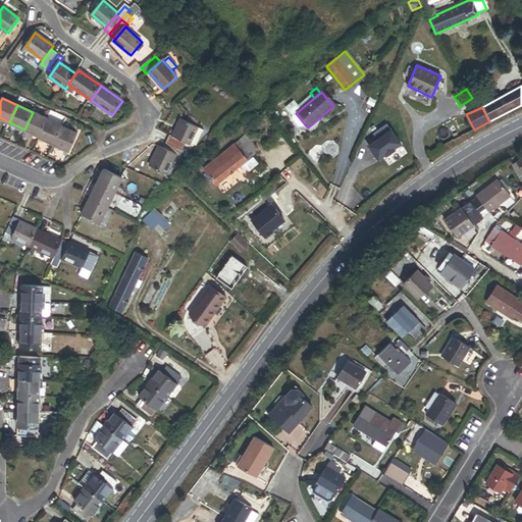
[(33,112),(24,129),(40,137),(48,120),(48,119),(33,112)]
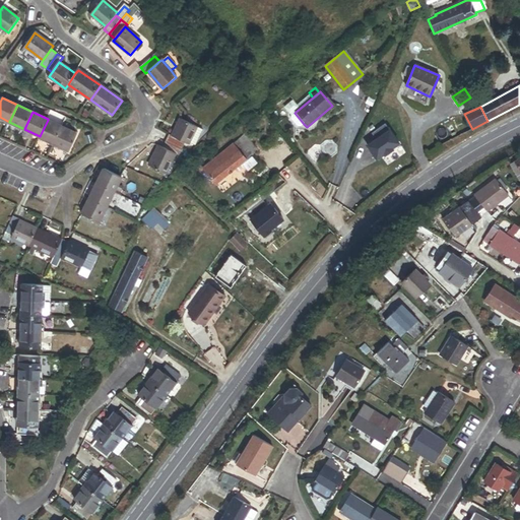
[(304,124),(295,113),(291,116),(290,120),(297,127),(301,127),(304,124)]
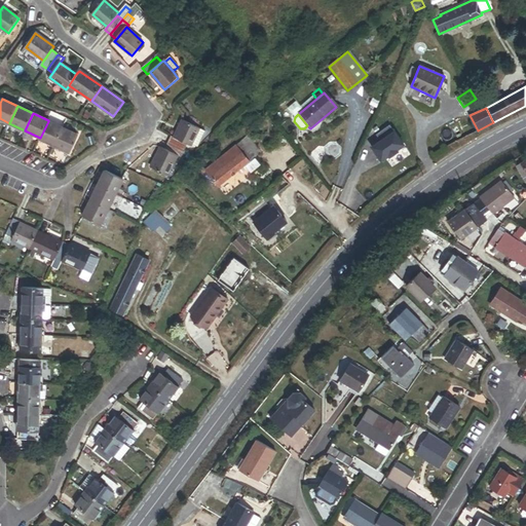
[(438,132),(445,147),(478,130),(470,115),(438,132)]
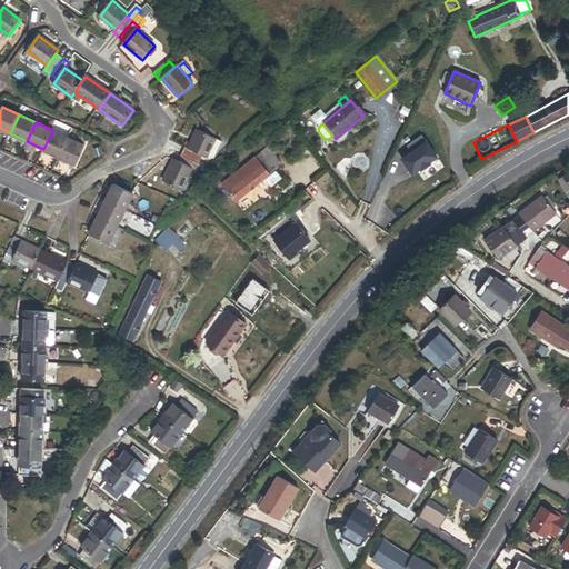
[(217,139),(199,130),(189,149),(203,156),(207,158),(208,155),(217,139)]
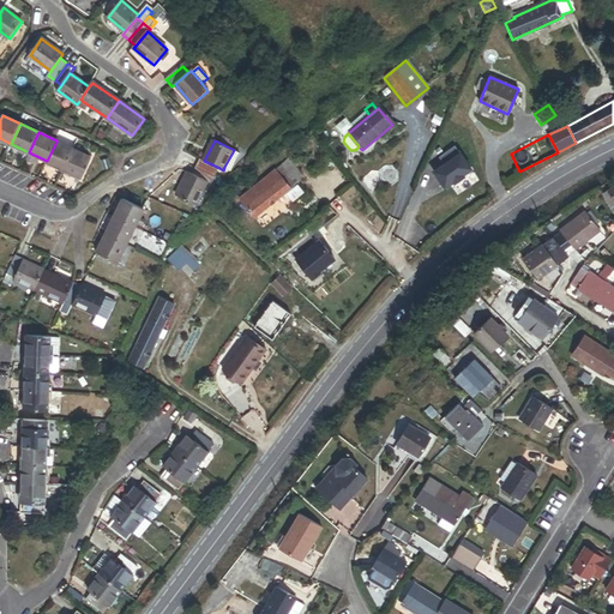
[(47,161),(47,162),(65,170),(74,150),(56,142),(47,161)]
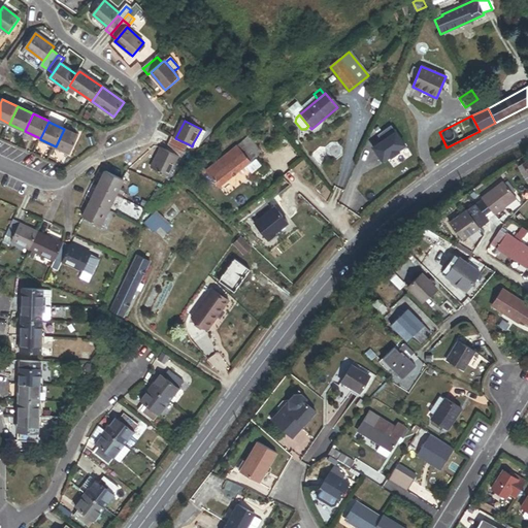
[(64,129),(56,146),(71,154),(79,136),(64,129)]
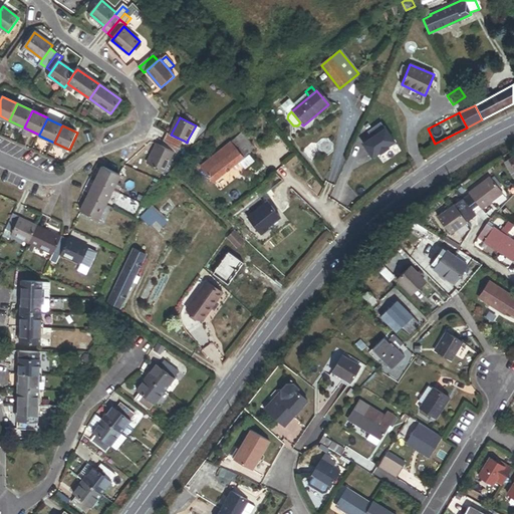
[(200,127),(196,125),(188,140),(192,142),(200,127)]
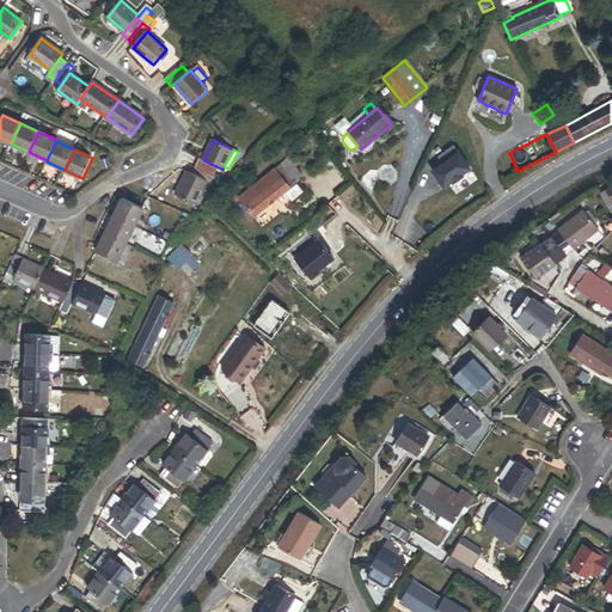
[(219,167),(203,160),(200,158),(196,165),(215,175),(219,167)]
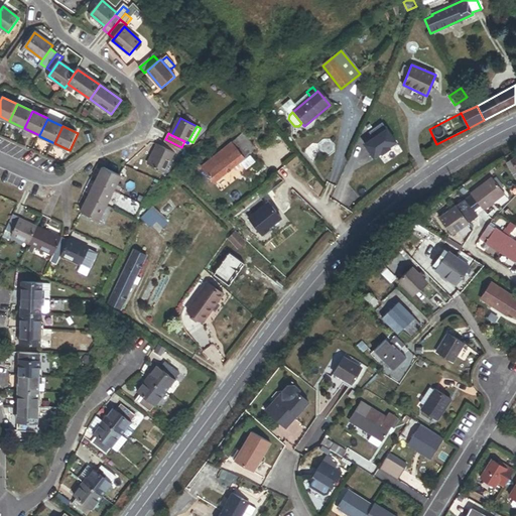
[(221,194),(256,163),(250,155),(256,150),(242,133),(201,168),(221,194)]
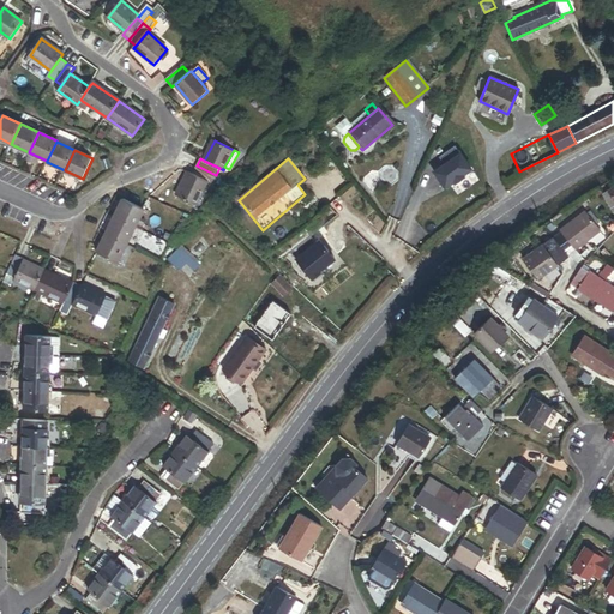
[(216,175),(197,166),(193,174),(209,181),(212,184),(216,175)]
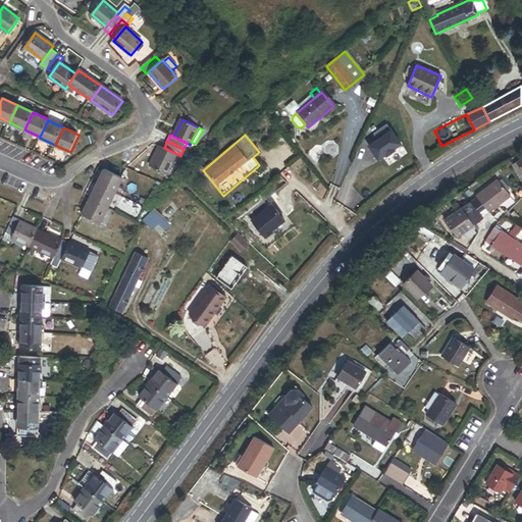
[(177,154),(164,148),(161,146),(151,166),(167,174),(177,154)]
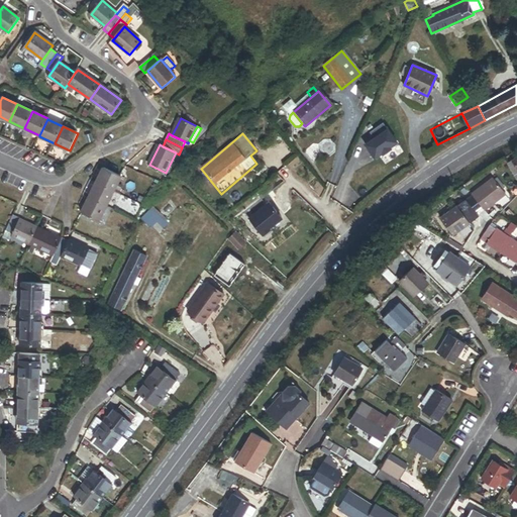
[(511,161),(506,164),(509,170),(514,168),(511,161)]
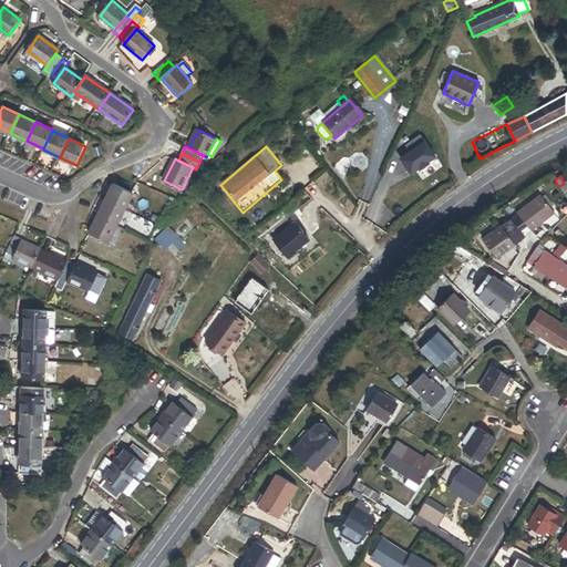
[(133,193),(114,184),(106,200),(125,209),(133,193)]
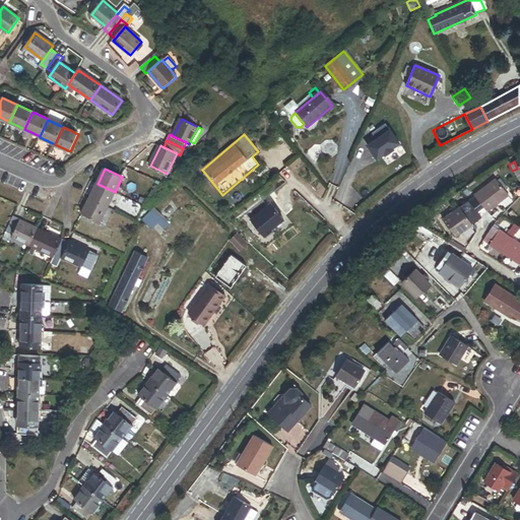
[(485,212),(507,197),(503,191),(505,190),(498,180),(495,182),(494,180),(472,195),(473,197),(467,201),(476,213),(482,208),(485,212)]
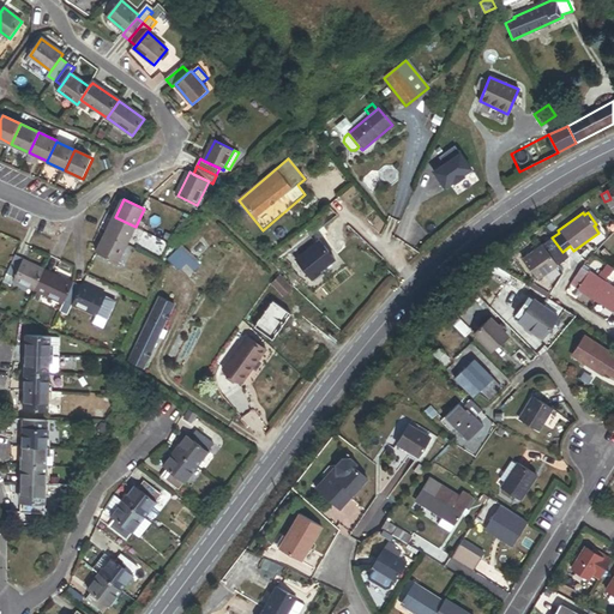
[(239,218),(246,227),(252,222),(247,216),(242,220),(241,217),(239,218)]
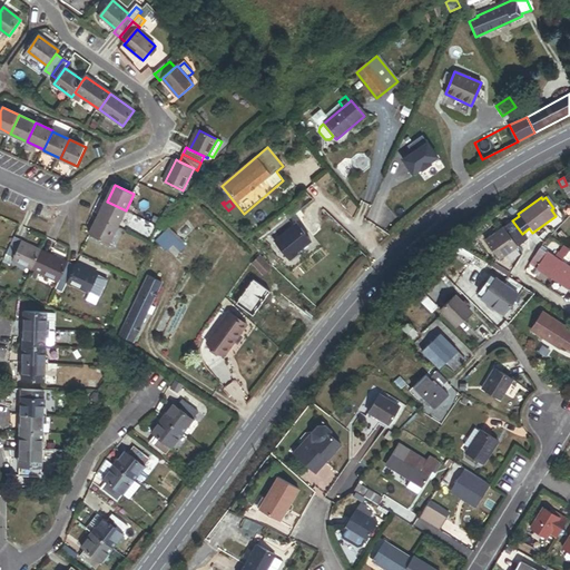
[(126,210),(107,202),(98,218),(118,227),(126,210)]
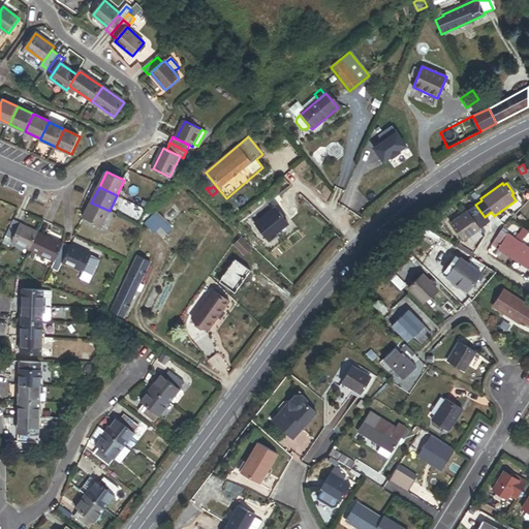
[(110,211),(91,203),(84,218),(101,226),(110,211)]
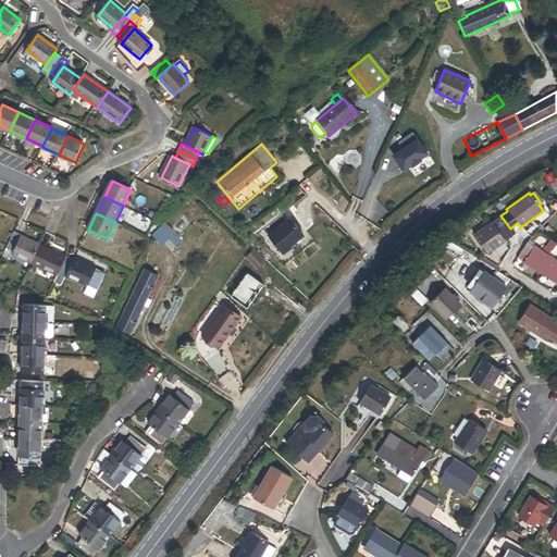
[(485,255),(515,234),(510,229),(500,215),(499,214),(471,235),(485,255)]
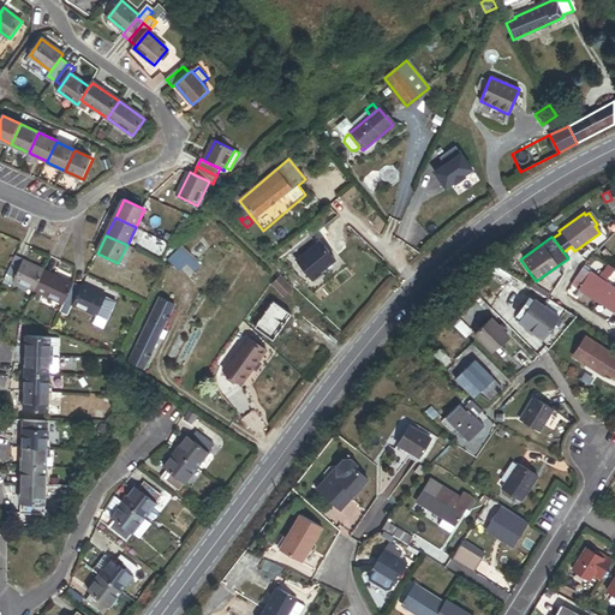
[(195,272),(199,266),(180,250),(169,260),(168,261),(181,273),(187,266),(195,272)]
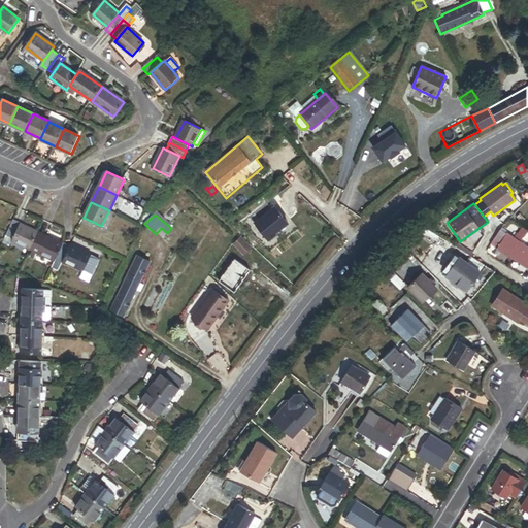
[(21,225),(21,224),(13,220),(7,234),(14,237),(21,225)]
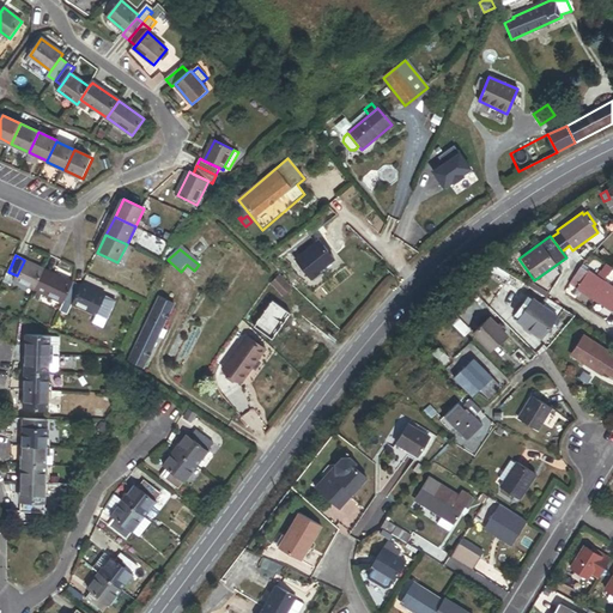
[(36,290),(44,271),(24,261),(17,275),(14,280),(36,290)]
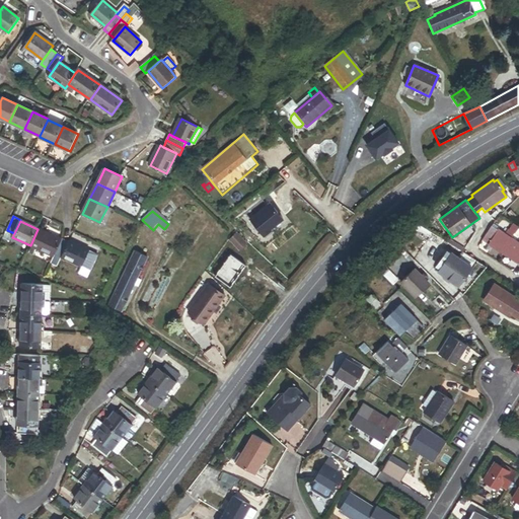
[(490,225),(479,240),(486,244),(496,229),(490,225)]
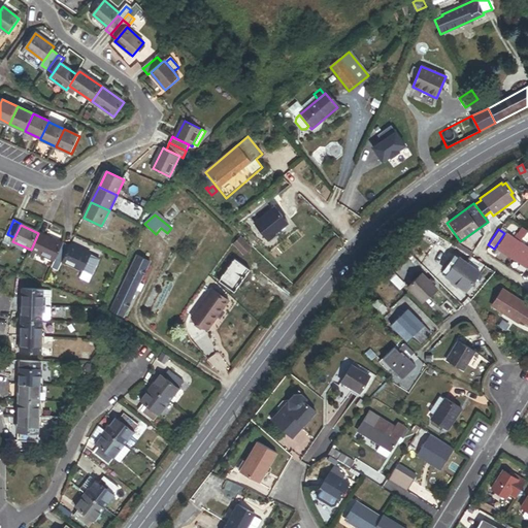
[(57,260),(63,244),(38,233),(31,250),(33,250),(39,253),(56,261),(57,260)]
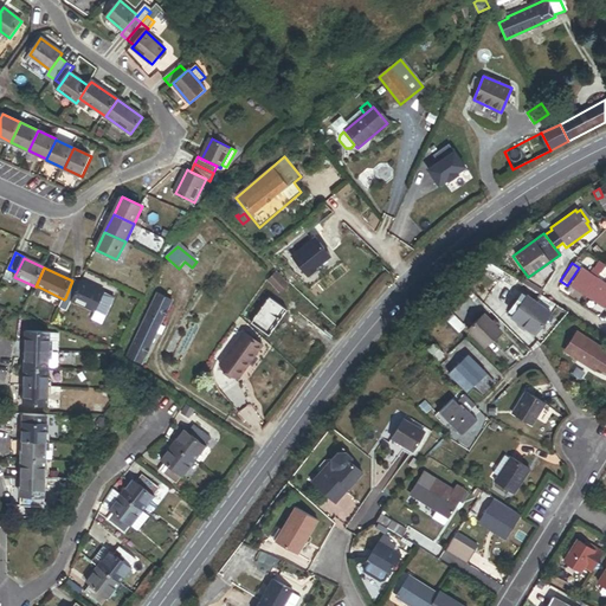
[(567,285),(567,287),(580,296),(581,294),(585,296),(591,288),(586,284),(592,276),(579,268),(567,285)]
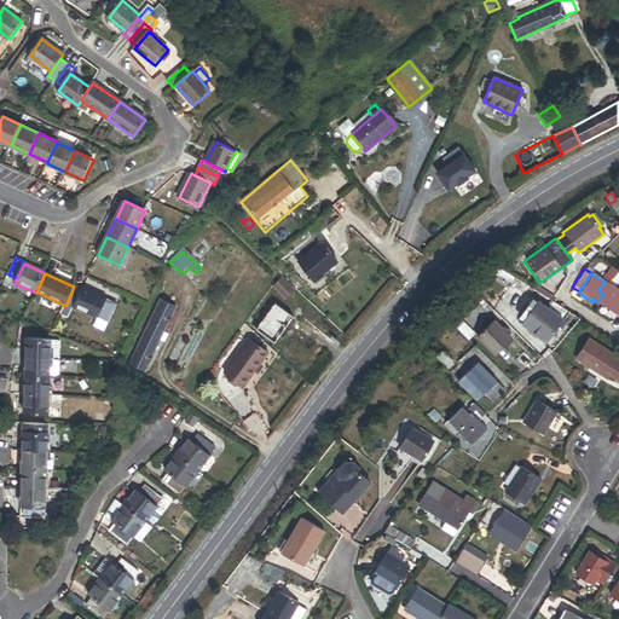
[(17,278),(9,275),(4,285),(12,289),(15,283),(17,278)]
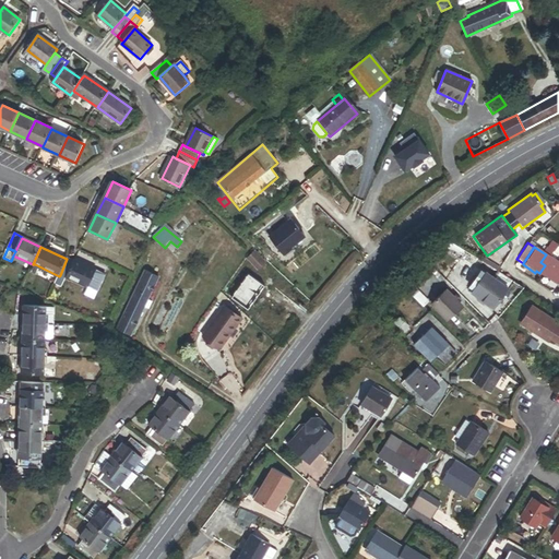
[(539,273),(557,284),(558,281),(558,262),(546,254),(540,262),(545,265),(539,273)]
